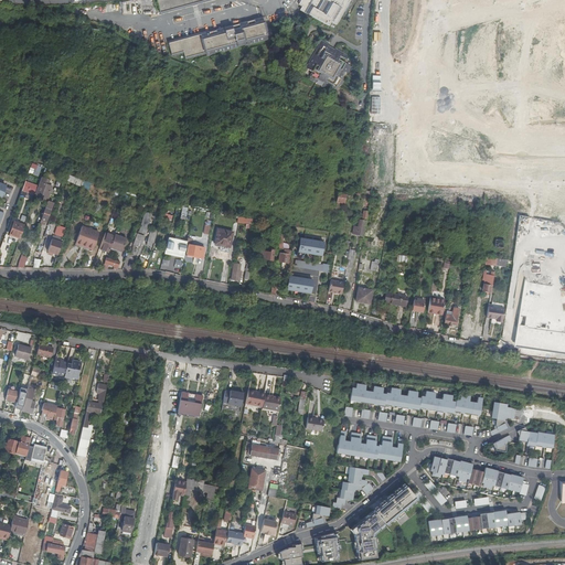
[(160,12),(206,0),(161,0),(157,1),(160,12)]
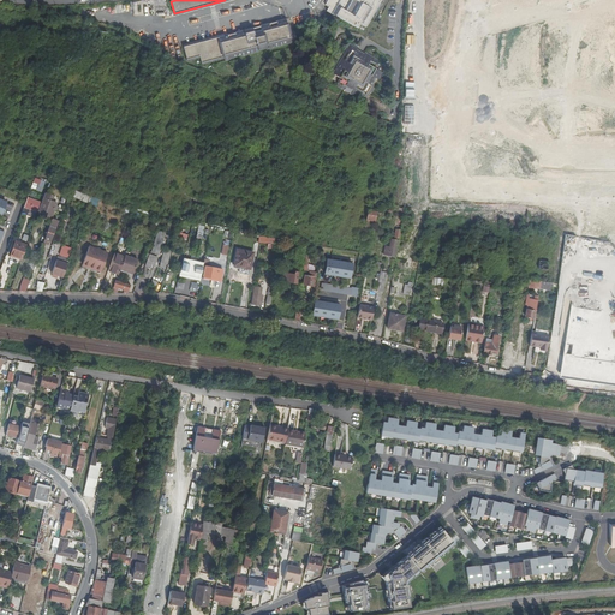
[(328,0),(326,5),(329,7),(327,11),(332,15),(332,13),(357,29),(360,24),(366,28),(381,0),(328,0)]
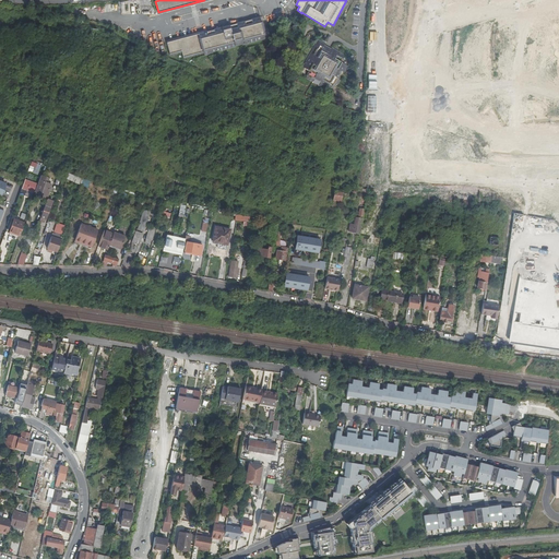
[(259,18),(169,43),(167,43),(168,47),(170,55),(181,51),(183,58),(203,52),(204,56),(212,54),(212,52),(218,50),(219,52),(235,48),(235,46),(241,45),(242,46),(264,39),(259,18)]
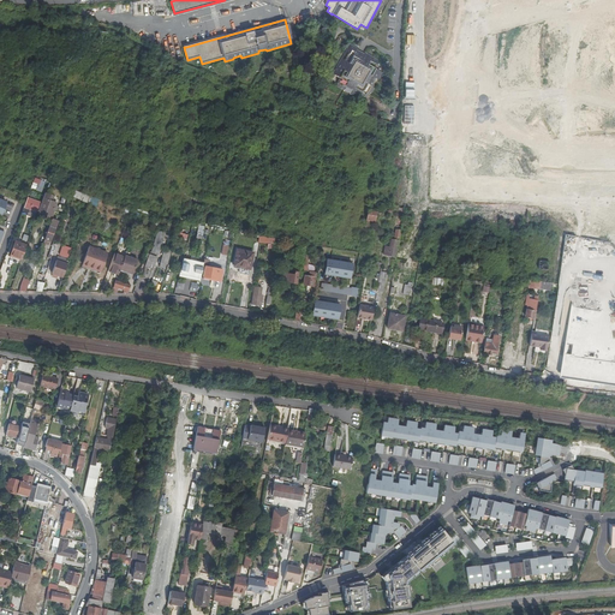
[(353,91),(351,94),(351,95),(358,100),(360,95),(360,94),(365,93),(370,96),(375,89),(371,87),(375,79),(378,82),(383,73),(376,70),(380,63),(372,58),(364,53),(364,54),(357,51),(357,49),(350,45),(333,75),(340,79),(336,87),(344,90),(346,87),(353,91)]
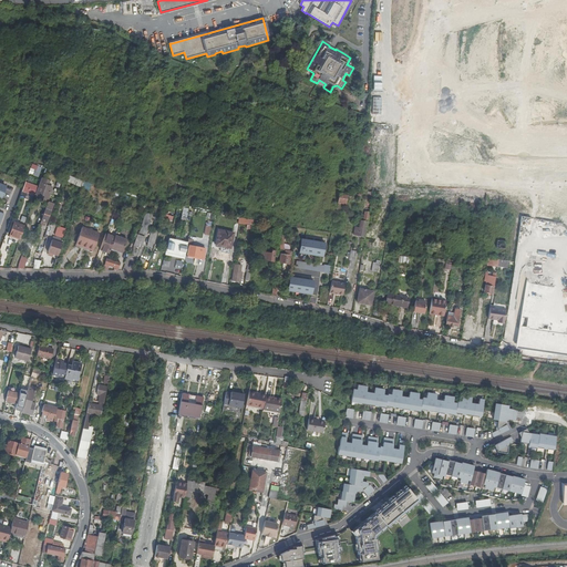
[(31,164),(29,174),(39,176),(42,166),(31,164)]
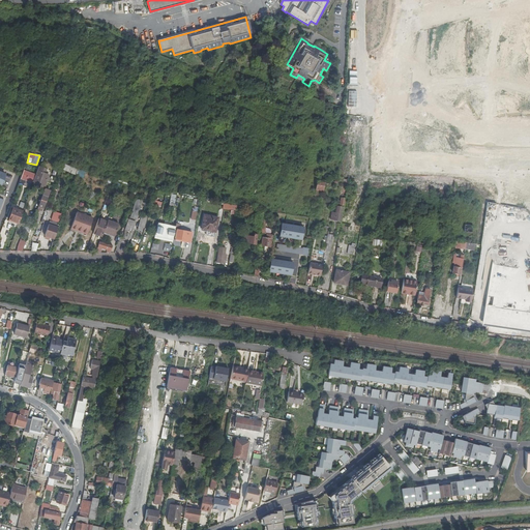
[(83,176),(85,171),(63,164),(61,170),(78,175),(78,174),(83,176)]
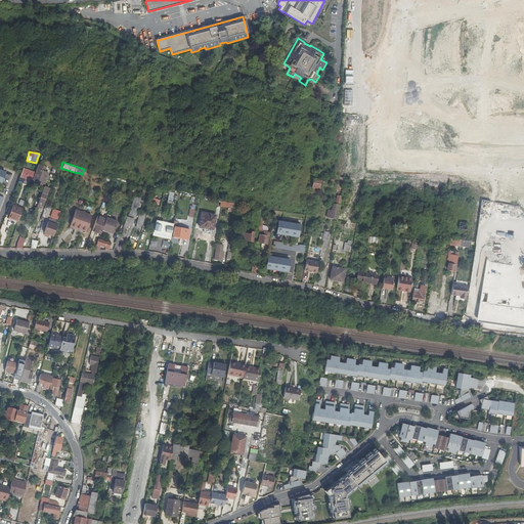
[(44,167),(39,165),(35,175),(33,180),(44,184),(48,174),(43,172),(45,167),(44,167)]
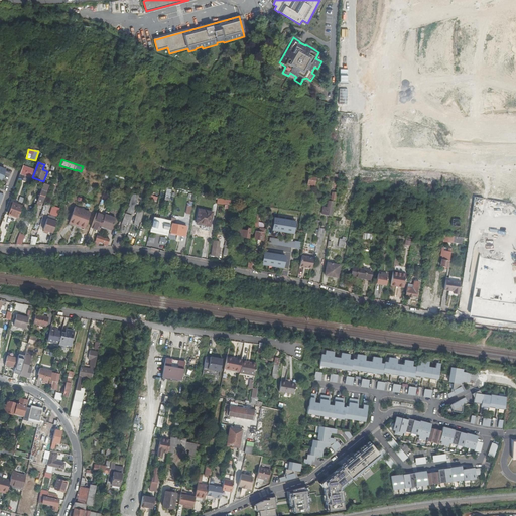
[(28,169),(23,167),(20,174),(26,176),(28,170),(28,169)]
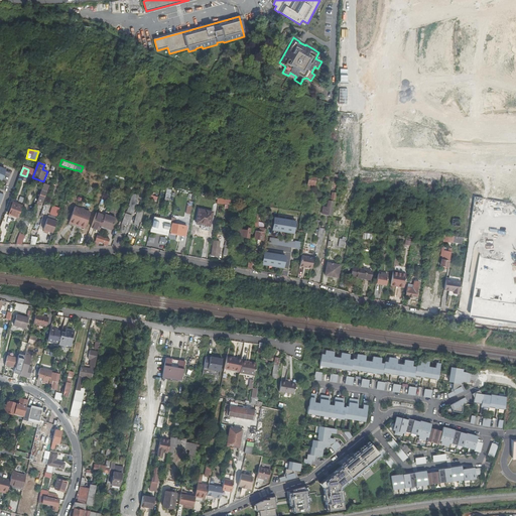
[(32,177),(34,172),(31,170),(31,171),(28,170),(26,176),(32,178),(32,177)]
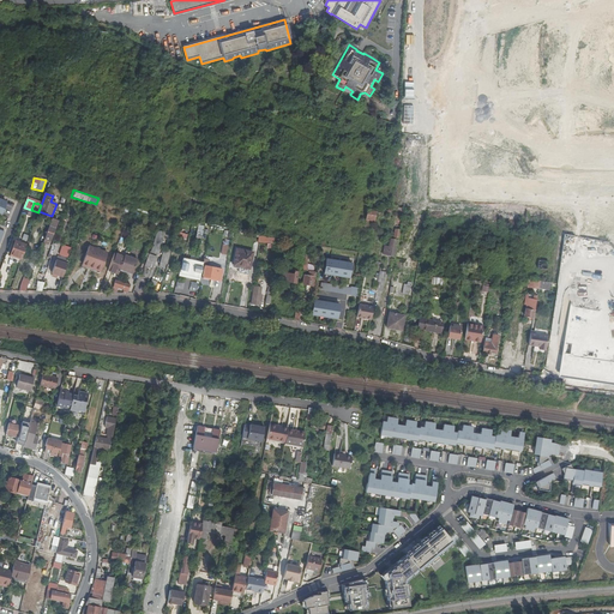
[(368,220),(374,221),(377,211),(367,209),(363,229),(367,229),(368,220)]
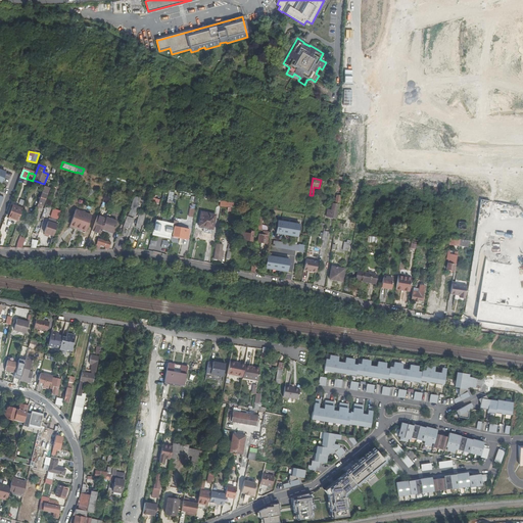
[(49,189),(44,187),(38,204),(43,206),(49,189)]
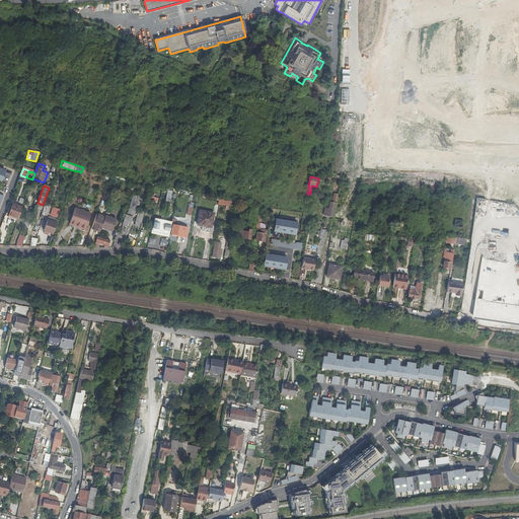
[(153,187),(152,192),(150,200),(157,202),(160,194),(156,193),(157,188),(153,187)]
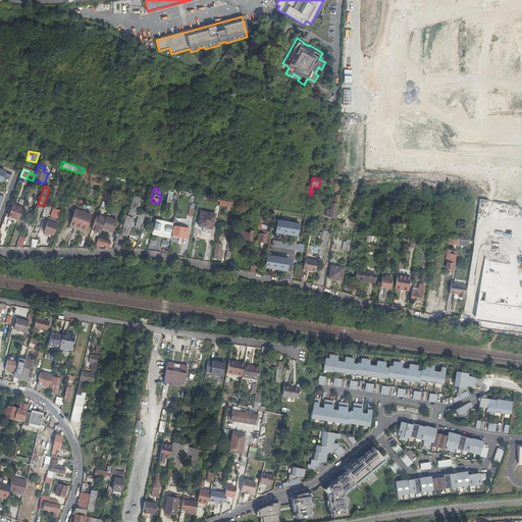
[(330,217),(336,218),(341,195),(335,195),(334,204),(333,210),(331,209),(330,217)]
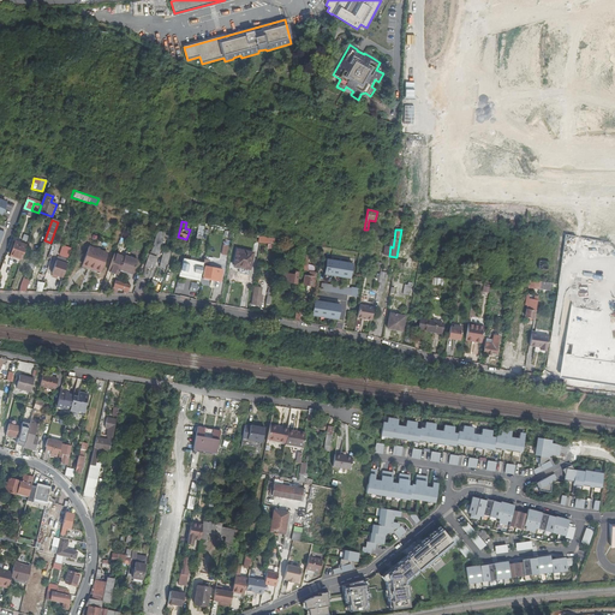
[(165,233),(159,231),(157,231),(151,254),(159,256),(165,233)]
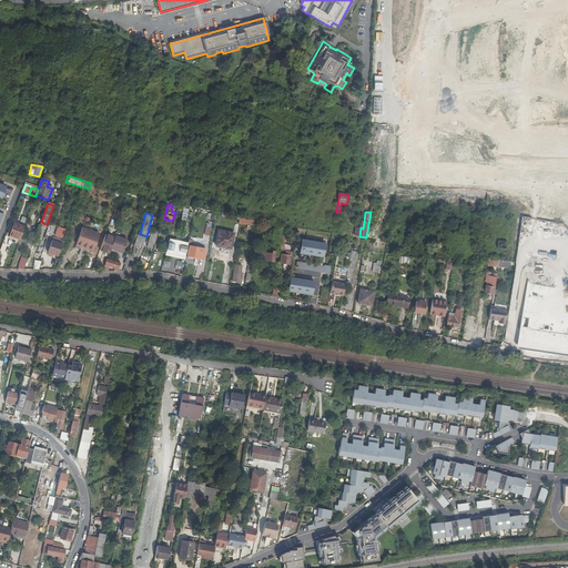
[(10,236),(13,237),(20,240),(24,226),(14,223),(10,236)]
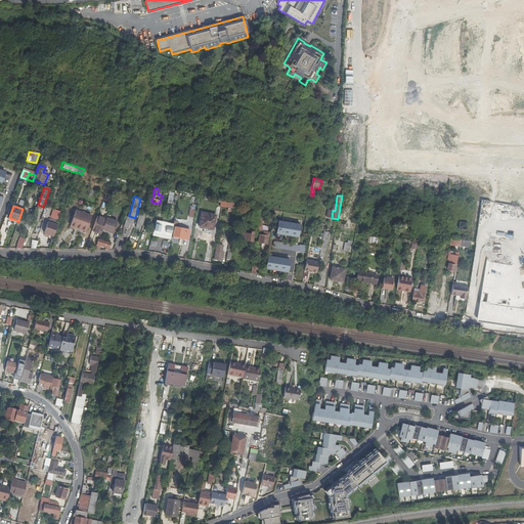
[(50,217),(58,220),(60,211),(53,209),(50,217)]
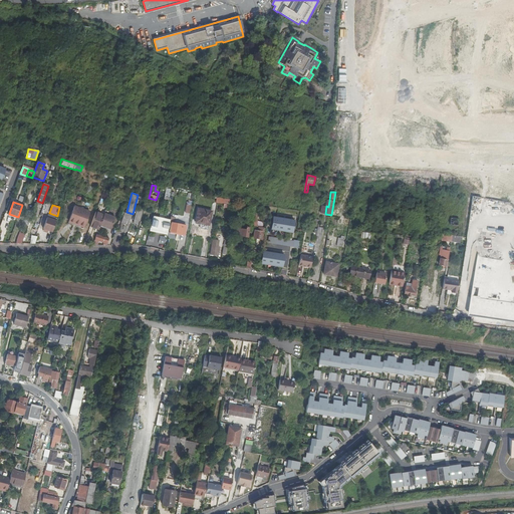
[(135,220),(140,221),(140,222),(144,208),(141,207),(140,211),(137,211),(134,220),(135,220)]
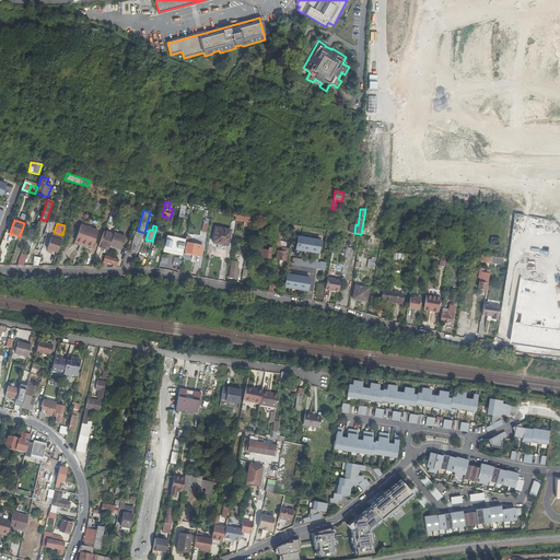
[(213,242),(220,243),(228,245),(231,231),(217,228),(213,242)]
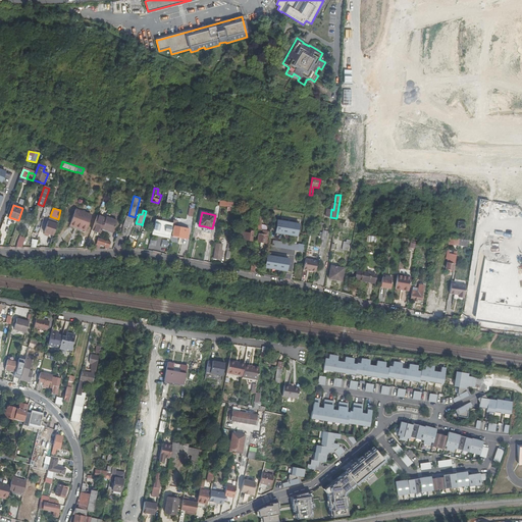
[(106,219),(98,215),(94,225),(92,230),(101,233),(102,229),(106,219)]
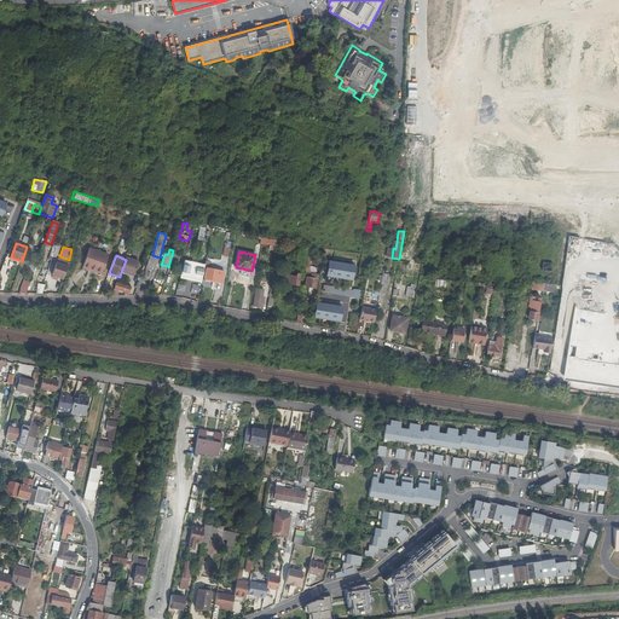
[(145,270),(148,270),(151,271),(152,266),(156,267),(158,259),(157,259),(150,256),(145,270)]
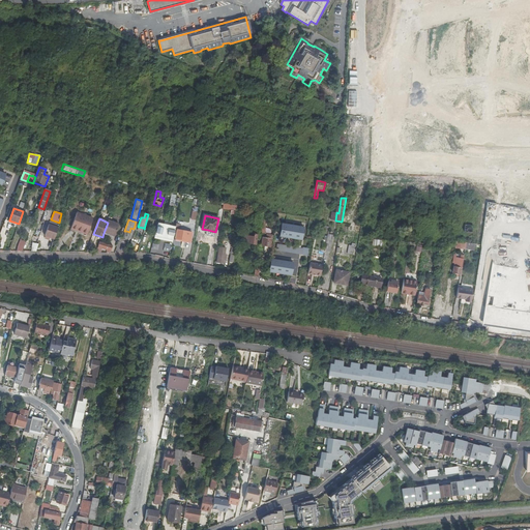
[(119,225),(109,221),(108,223),(104,233),(115,237),(119,225)]
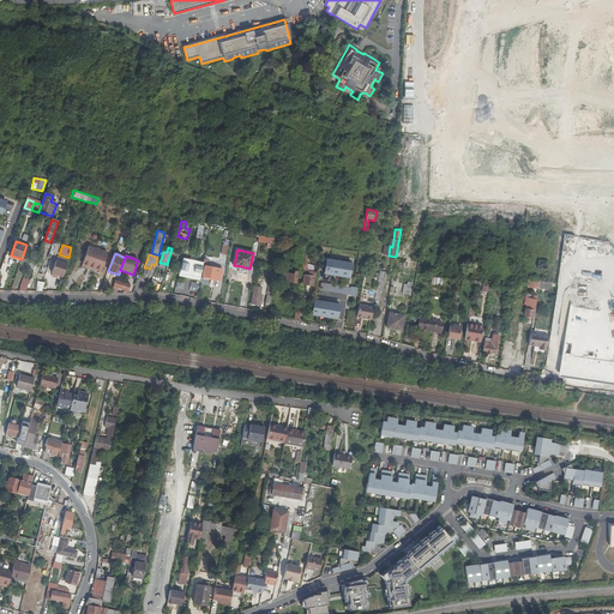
[(199,280),(203,262),(182,257),(179,276),(199,280)]
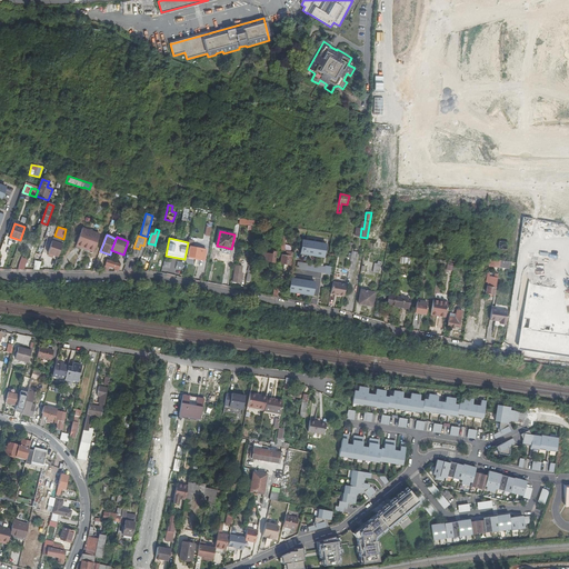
[(299,253),(325,258),(327,245),(301,240),(299,253)]
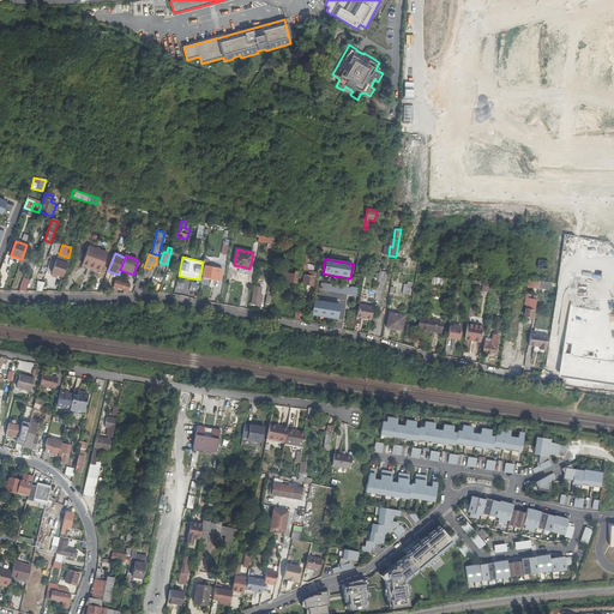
[(68,264),(56,260),(52,274),(64,278),(68,264)]
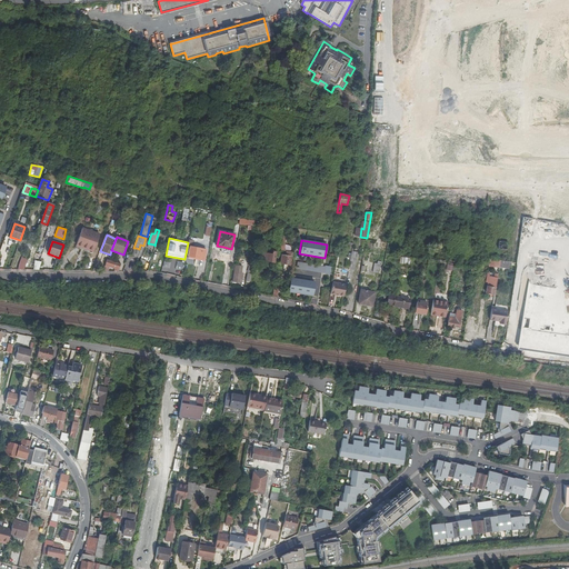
[(70,262),(76,266),(82,247),(78,245),(77,248),(76,248),(70,262)]
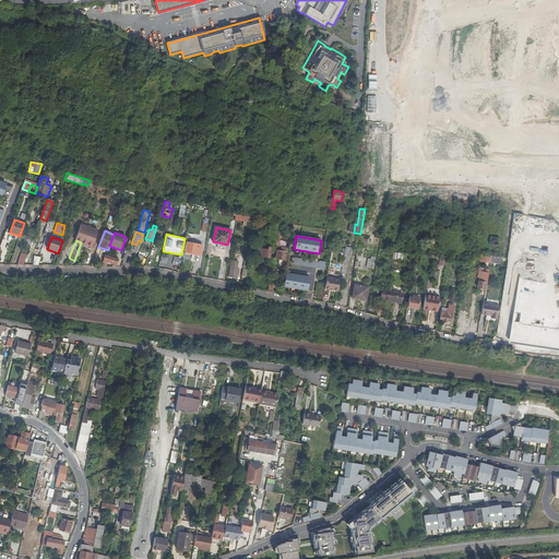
[(201,254),(202,246),(187,242),(185,251),(201,254)]
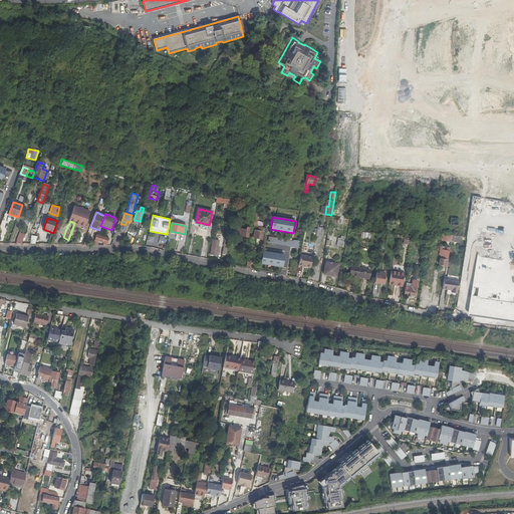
[(248,236),(251,237),(252,231),(249,231),(250,228),(246,227),(246,230),(238,228),(236,235),(248,237),(248,236)]
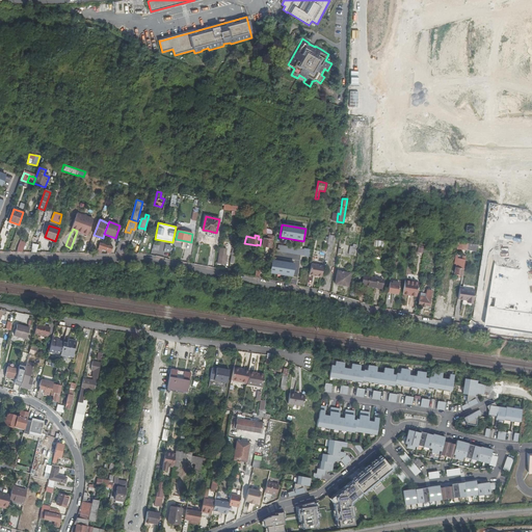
[(269,237),(267,237),(267,239),(263,238),(262,246),(271,248),(273,236),(269,235),(269,237)]
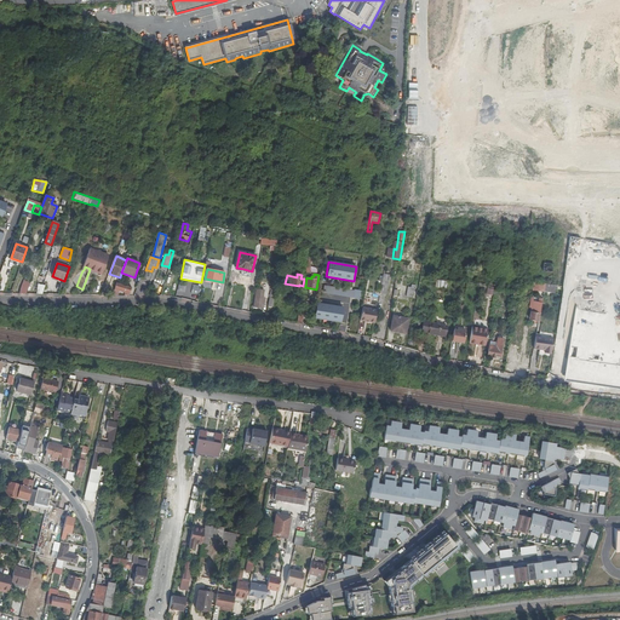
[(97,287),(103,290),(104,290),(107,281),(99,279),(97,287)]
